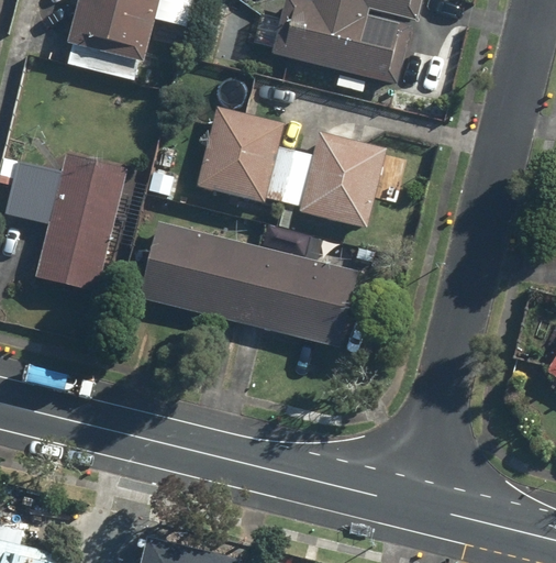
[(79,0),(70,45),(67,65),(101,72),(104,53),(145,61),(154,21),(185,28),(190,0),(79,0)]
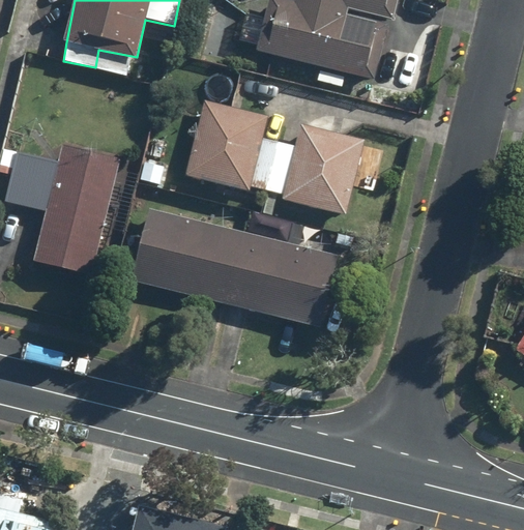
[(267,0),(251,53),(318,71),(316,81),(342,88),(346,75),(374,82),(396,0),(267,0)]
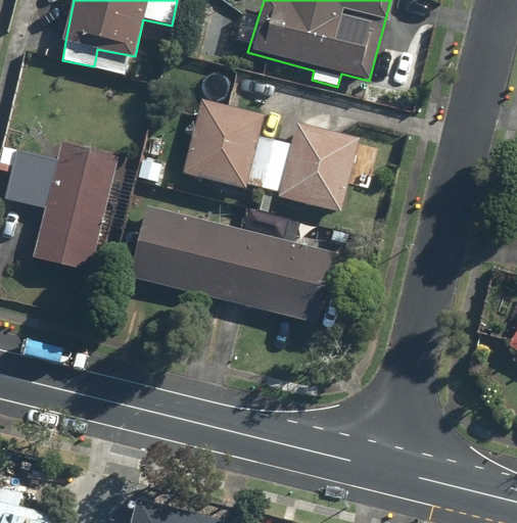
[(197,96),(180,172),(277,194),(342,208),(360,135),(294,121),(289,143),(256,135),(263,111),(197,96)]
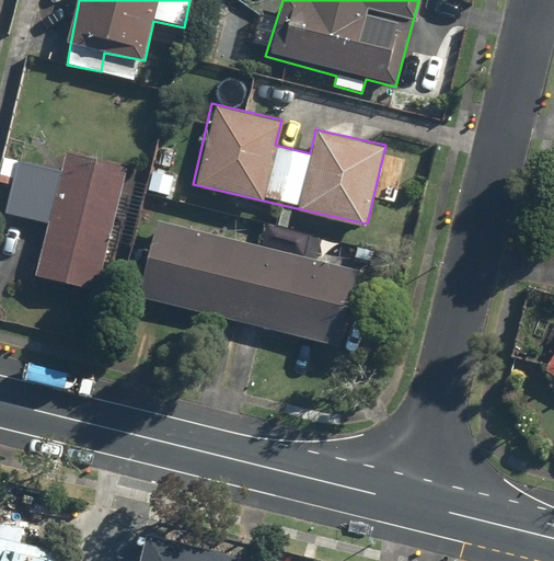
[(64,150),(57,175),(1,161),(0,167),(0,182),(13,185),(6,216),(45,226),(32,275),(94,290),(126,165),(64,150)]
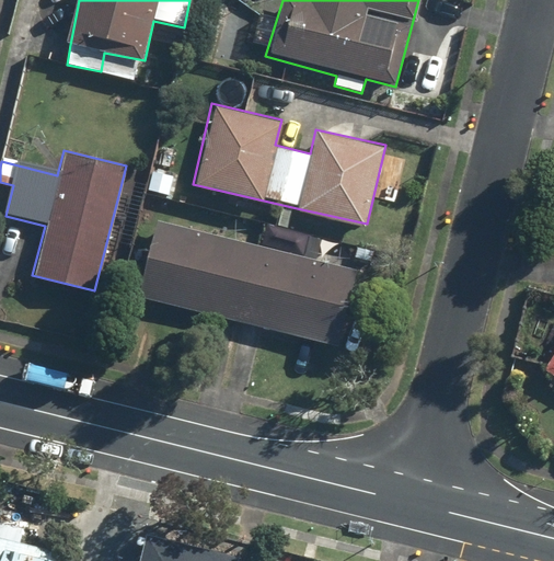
[(260,247),(157,219),(136,299),(334,352),(356,270),(306,256),(310,239),(265,228),(260,247)]
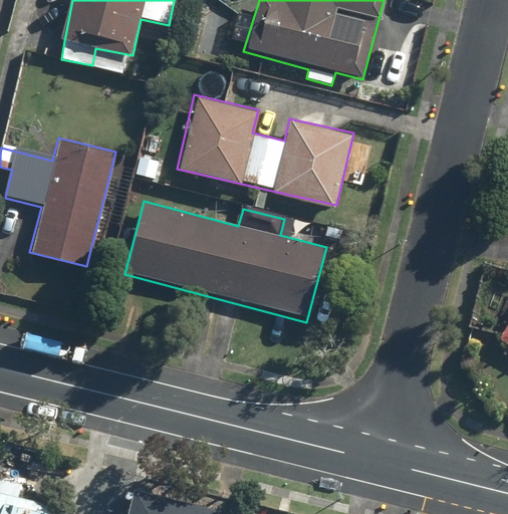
[(507,322),(498,337),(507,343),(507,356),(506,359),(507,359),(507,322)]
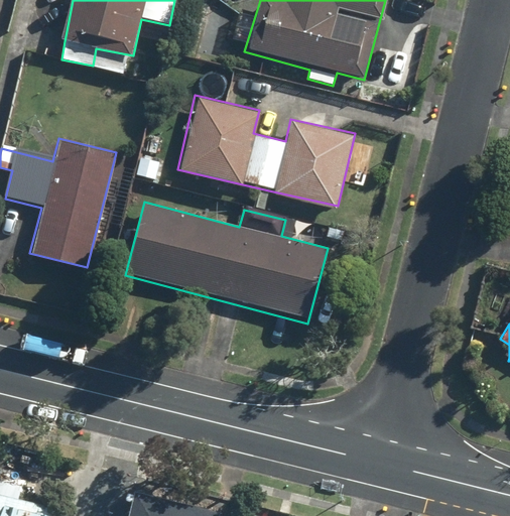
[(213,515),(214,513),(128,493),(123,515),(213,515)]
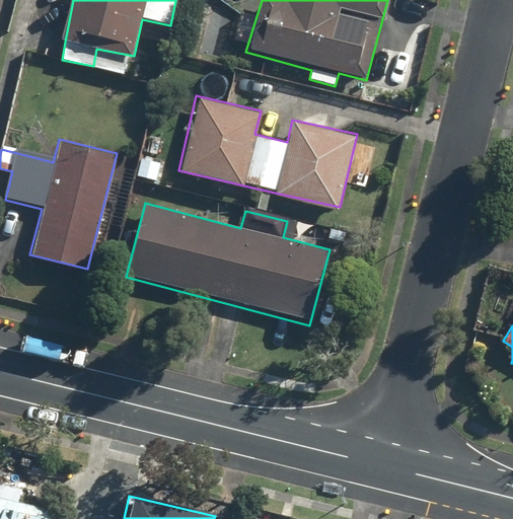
[(58,518),(60,513),(0,497),(0,518),(58,518)]
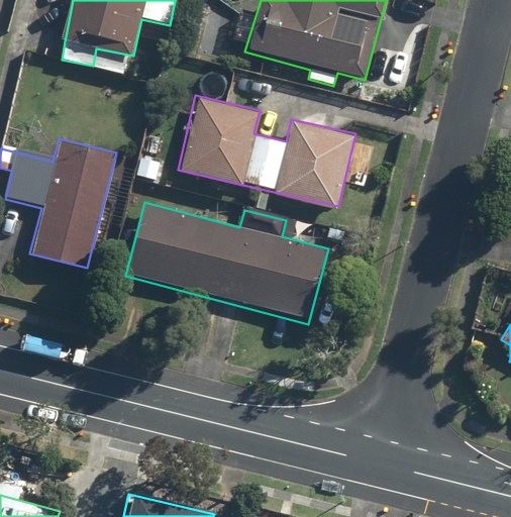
All buildings are outlined.
